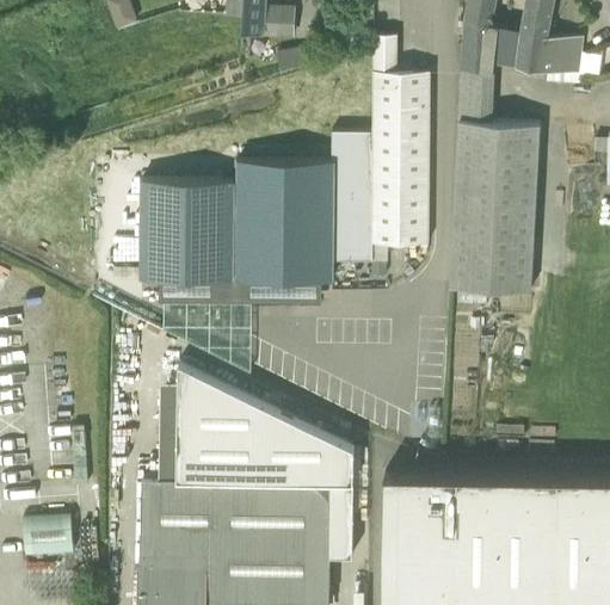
[(109,0),(117,28),(137,23),(130,0),(109,0)]
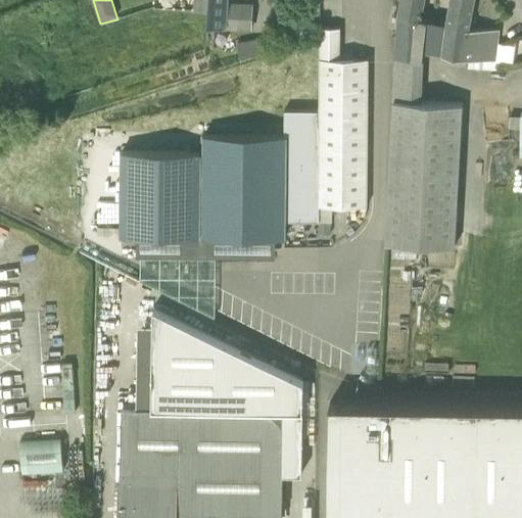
[(194,0),(193,12),(208,13),(208,0),(194,0)]
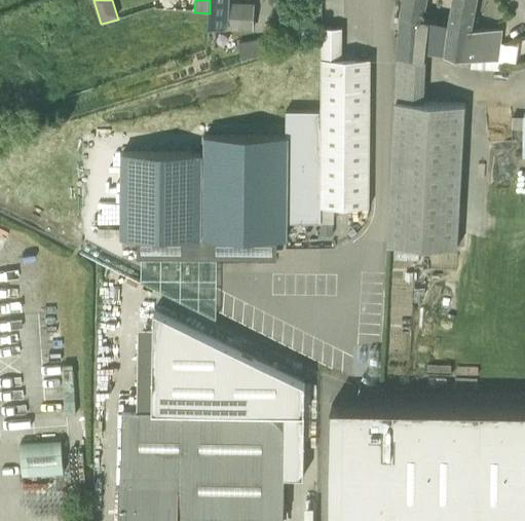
[(210,0),(210,13),(209,27),(225,28),(225,31),(252,33),(254,6),(230,5),(229,0),(210,0)]
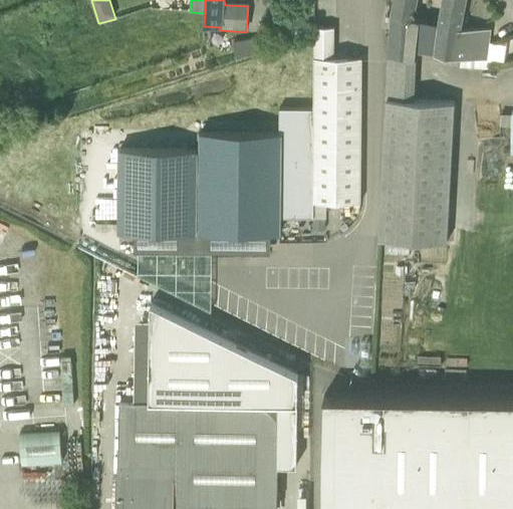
[(457,101),(415,97),(417,52),(434,55),(437,26),(411,21),(415,0),(395,0),(389,36),(378,240),(449,244),(457,101)]
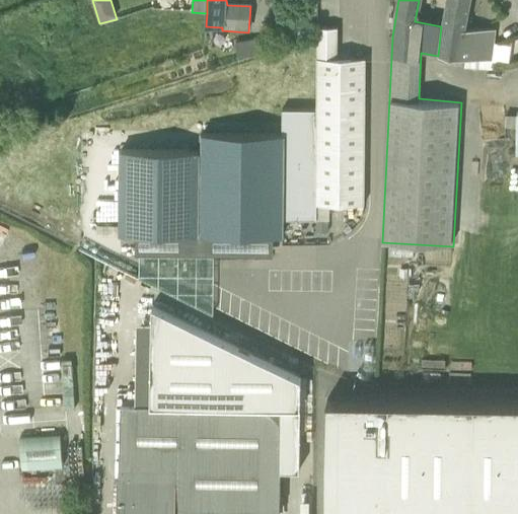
[(438,56),(490,62),(494,33),(463,32),(468,0),(448,0),(443,27),(441,26),(438,56)]
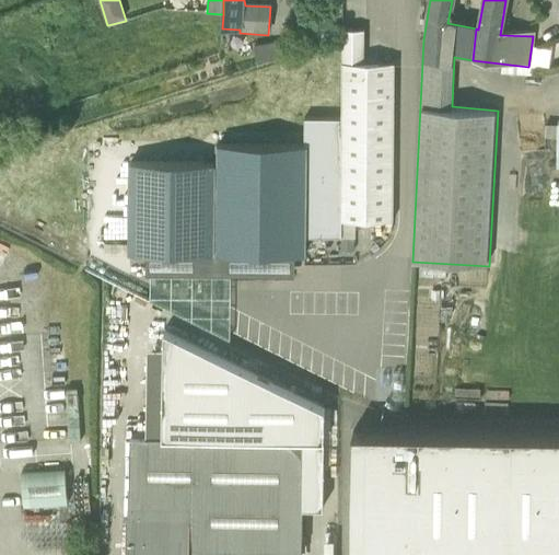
[(341,224),(392,226),(394,67),(363,67),(363,34),(341,34),(340,120),(305,120),(305,149),(218,148),(217,258),(304,258),(304,240),(341,240),(341,224)]
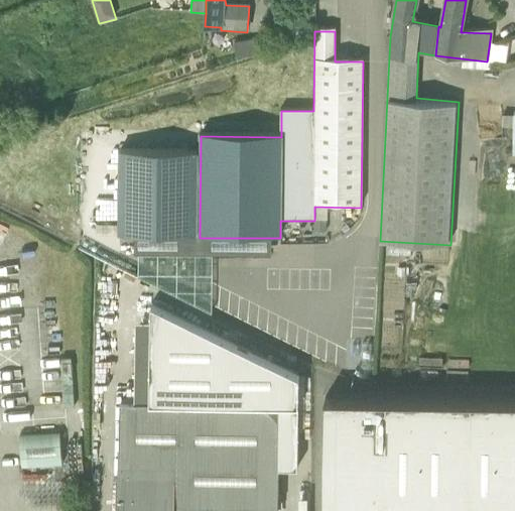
[(58,316),(40,316),(41,361),(55,361),(56,371),(60,371),(58,316)]
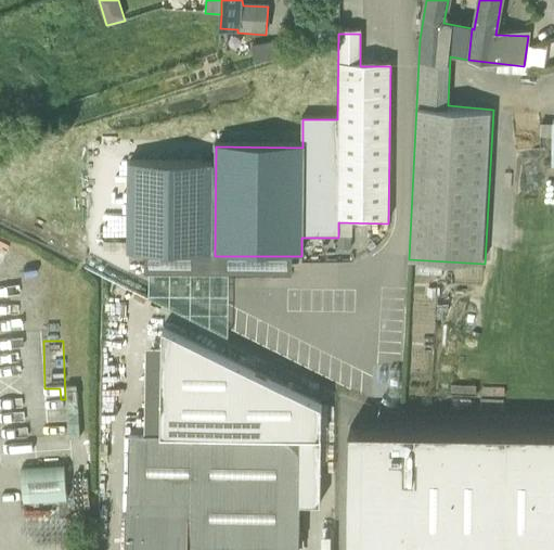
[(553,549),(553,434),(349,432),(346,549),(553,549)]
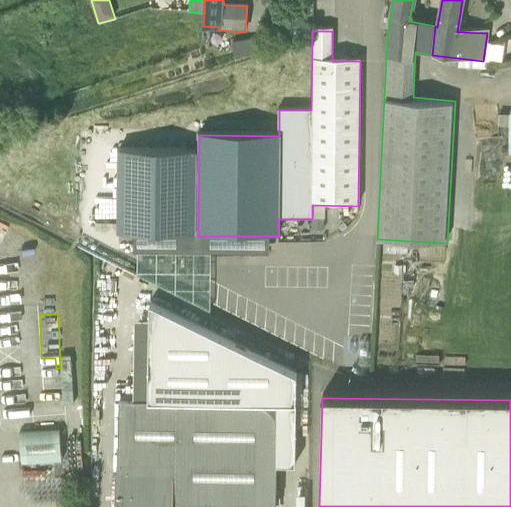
[(174,506),(275,506),(276,404),(119,402),(117,473),(115,473),(114,506),(174,506)]
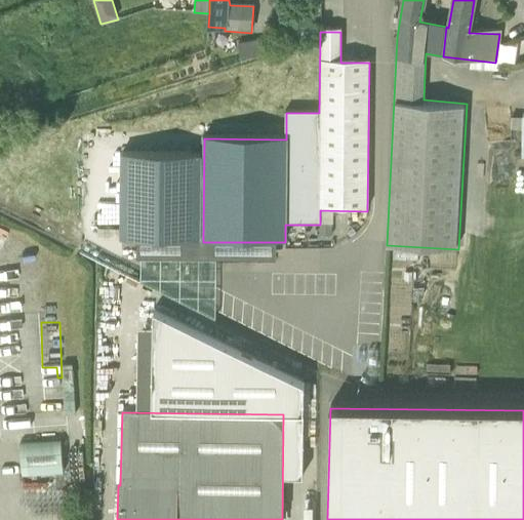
[(22,479),(63,476),(61,444),(19,447),(22,479)]
